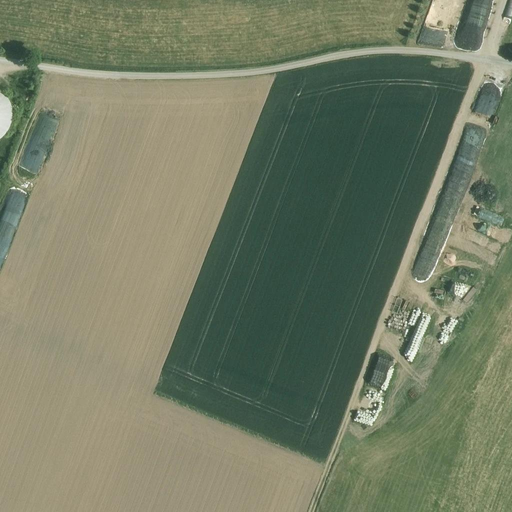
[(0,137),(4,135),(8,128),(11,120),(11,112),(10,104),(6,97),(0,91),(0,90),(0,137)]
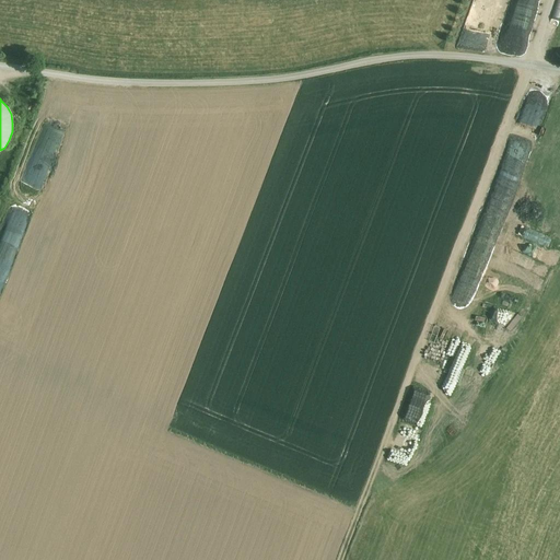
[(539,235),(498,331),(515,339),(556,243),(539,235)]
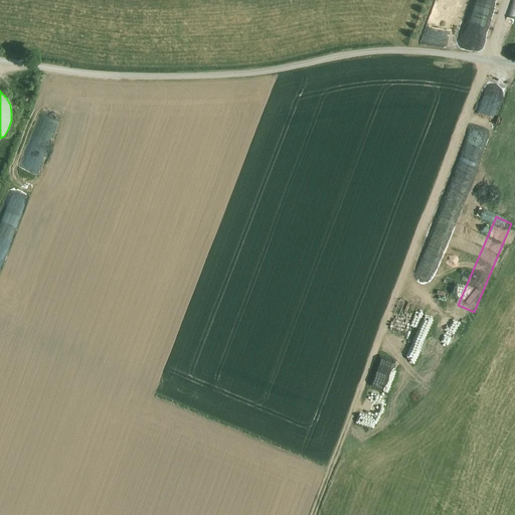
[(439,265),(440,260),(424,255),(423,260),(439,265)]
